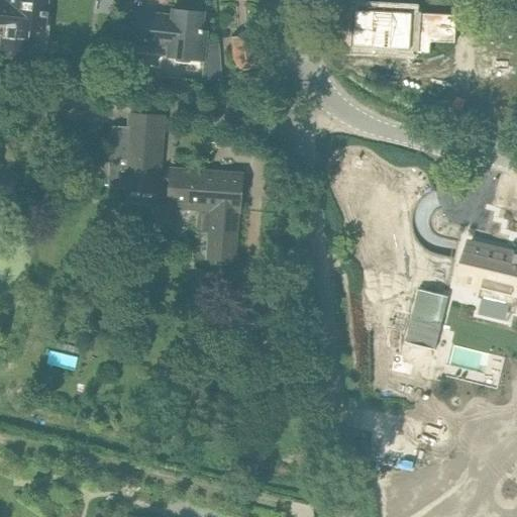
[(0,0),(0,31),(3,32),(2,48),(27,52),(30,28),(44,30),(46,0),(0,0)]
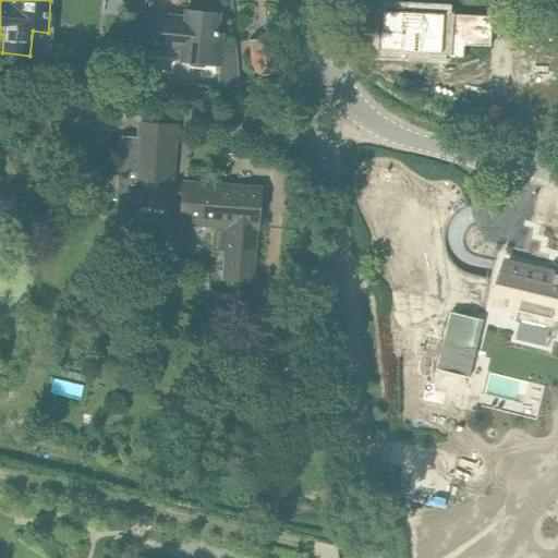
[(142,12),(140,34),(138,47),(182,51),(181,61),(220,65),(221,56),(223,34),(218,34),(220,14),(185,10),(184,19),(169,17),(169,15),(142,12)]
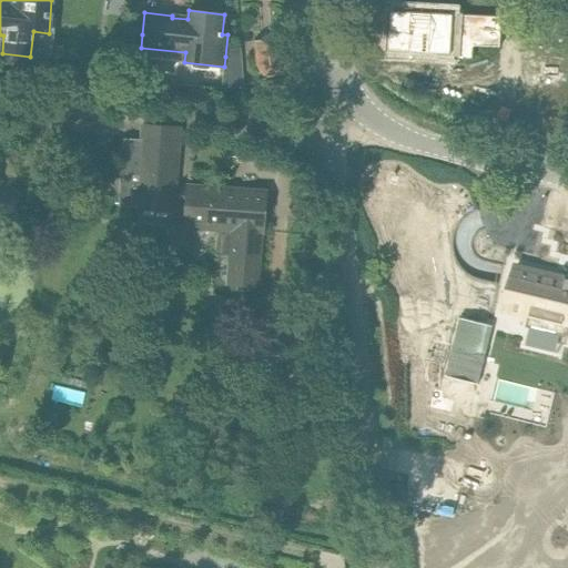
[(375,40),(375,49),(440,53),(439,58),(474,59),(475,46),(500,48),(501,22),(503,17),(391,10),(388,40),(375,40)]
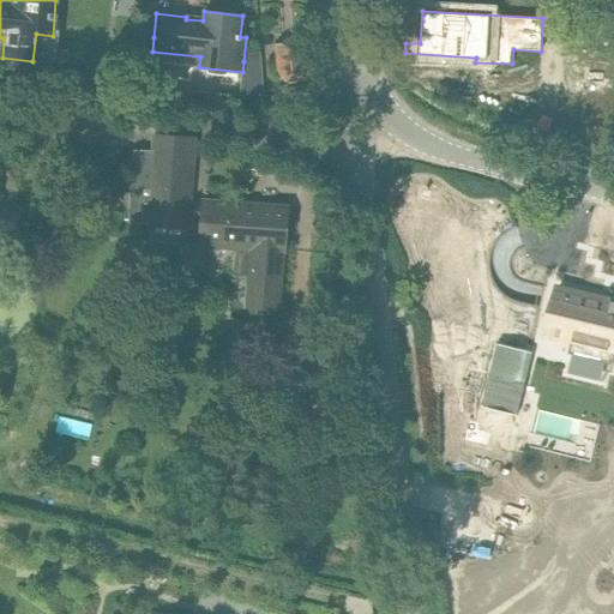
[(306,67),(304,41),(276,44),(278,71),(286,80),(301,79),(306,67)]
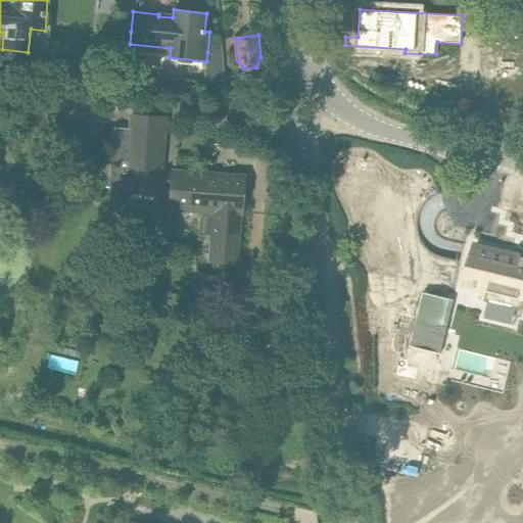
[(206,80),(220,81),(221,67),(207,66),(206,80)]
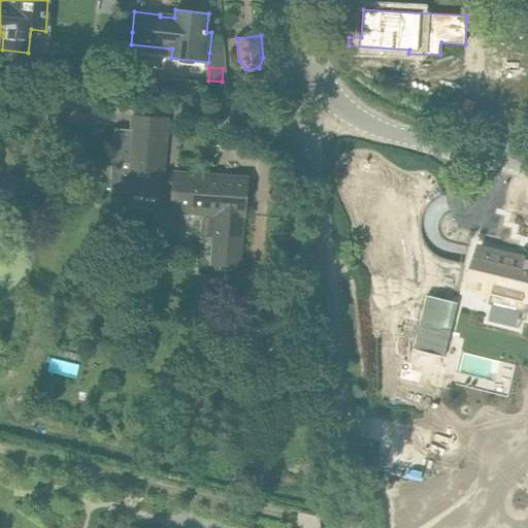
[(111,129),(107,191),(125,193),(159,195),(159,188),(170,188),(169,211),(220,215),(216,264),(218,264),(238,265),(242,216),(243,217),(246,179),(162,172),(166,120),(145,118),(131,117),(130,131),(111,129)]
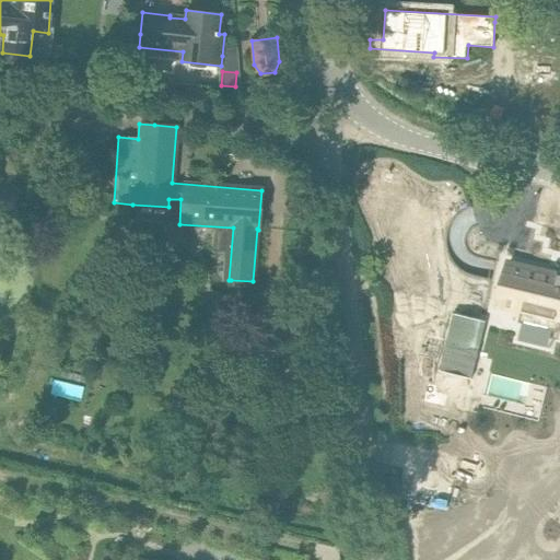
[(419,236),(418,198),(398,198),(398,168),(361,168),(362,237),(419,236)]
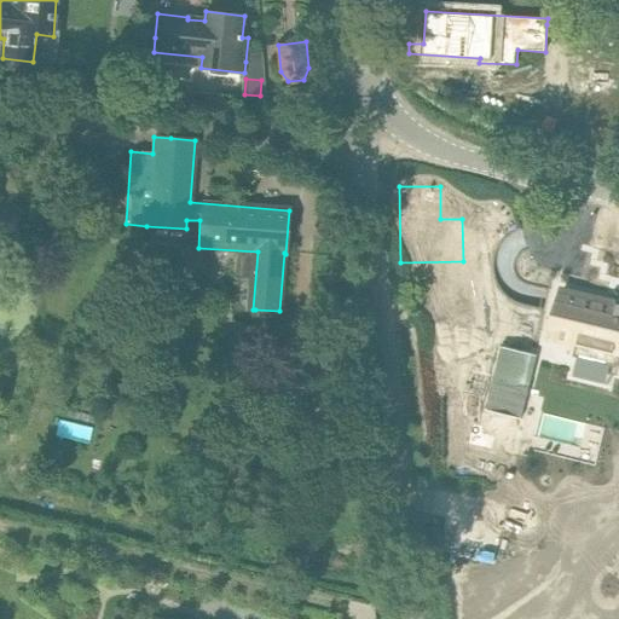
[(618,304),(560,290),(550,335),(618,351),(618,304)]
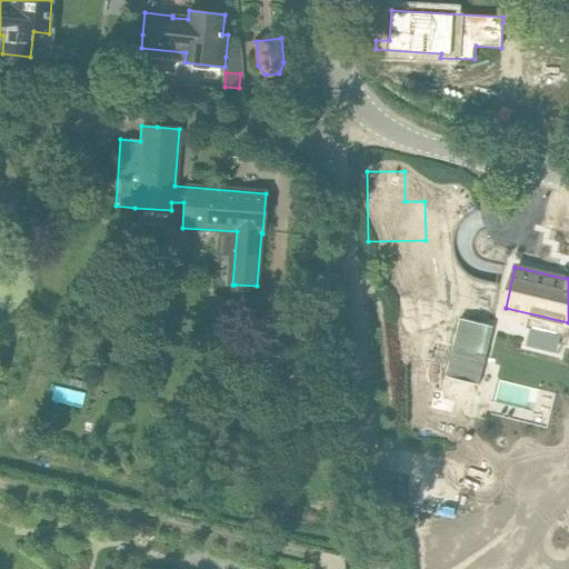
[(456,313),(441,375),(477,382),(482,358),(476,357),(485,320),(456,313)]
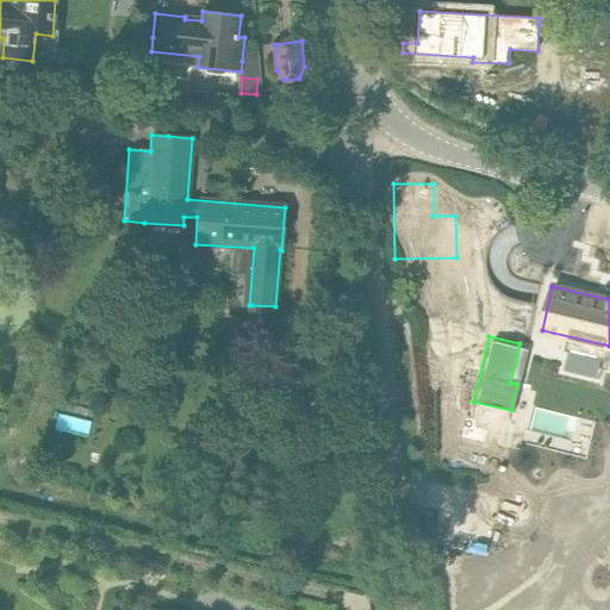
[(422,409),(456,408),(454,344),(419,346),(422,409)]
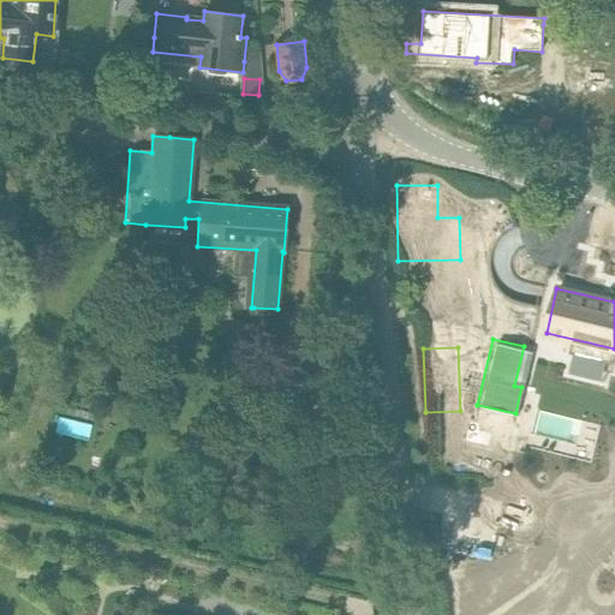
[(602,423),(537,407),(527,447),(592,463),(602,423)]
